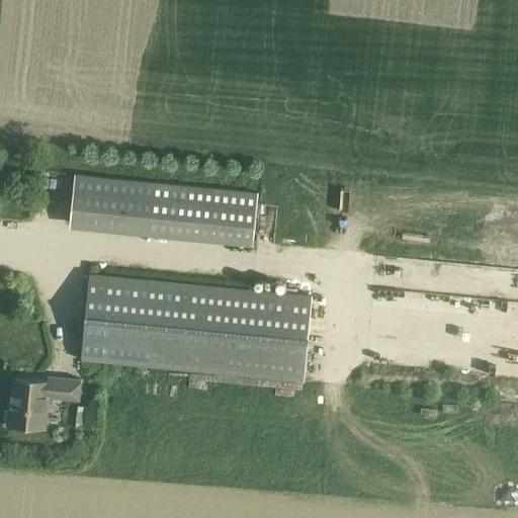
[(75,174),(70,223),(253,241),(258,192),(75,174)]
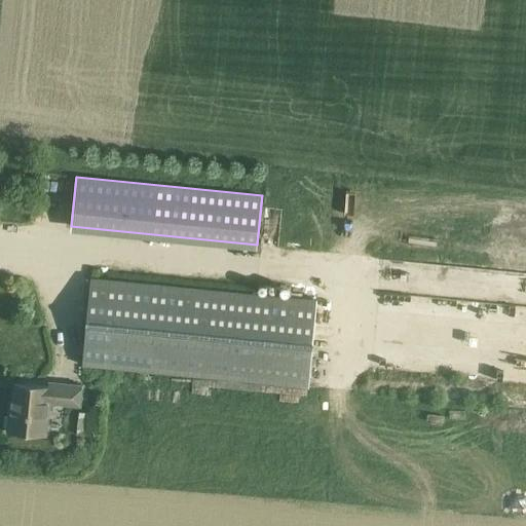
[(439,284),(439,262),(390,262),(390,284),(439,284)]
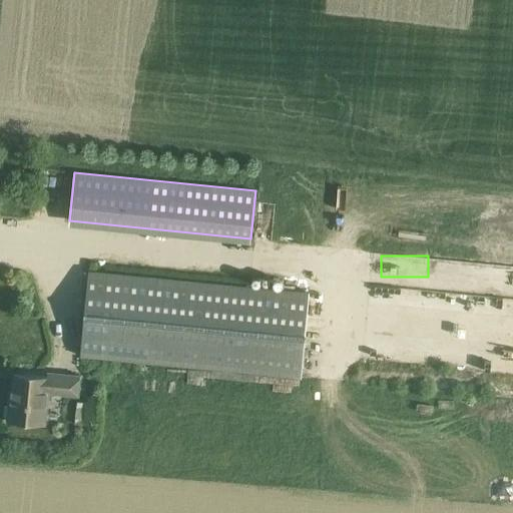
[(88,271),(80,356),(110,359),(301,378),(310,293),(88,271)]
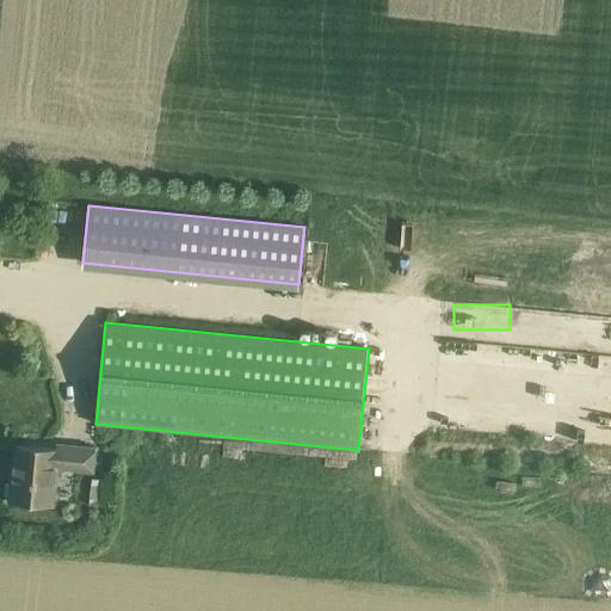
[(79,451),(18,444),(14,477),(11,477),(8,501),(54,506),(57,468),(93,470),(96,448),(80,446),(79,451)]
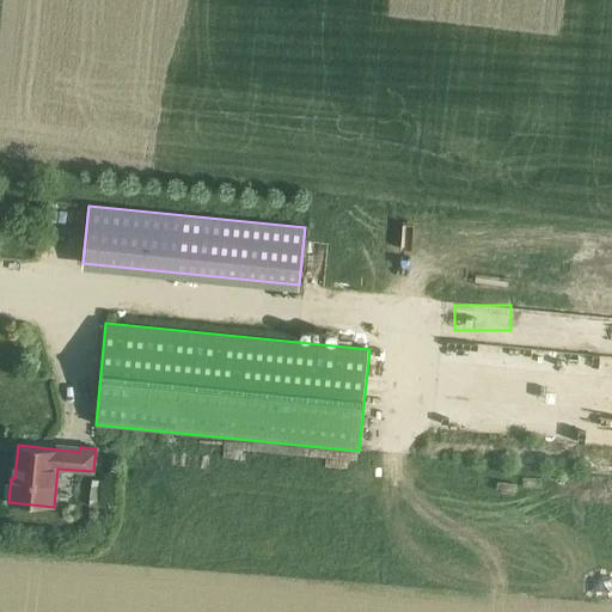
[(91,479),(89,503),(99,505),(102,481),(91,479)]
